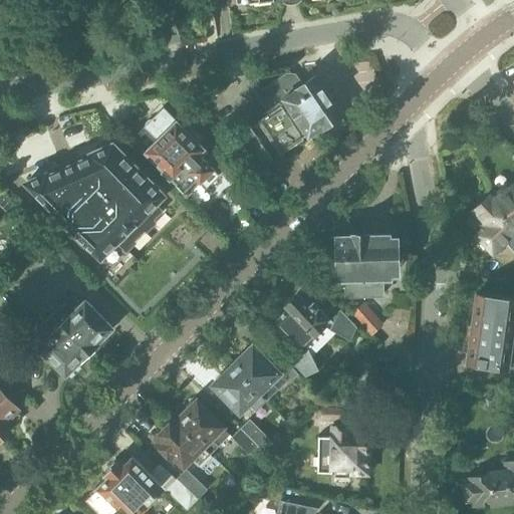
[(343,115),(315,74),(297,86),(287,72),(263,88),(255,94),(269,113),(258,121),(281,155),(308,135),(309,137),(323,127),(325,126),(330,134),(346,122),(341,116),(343,115)]
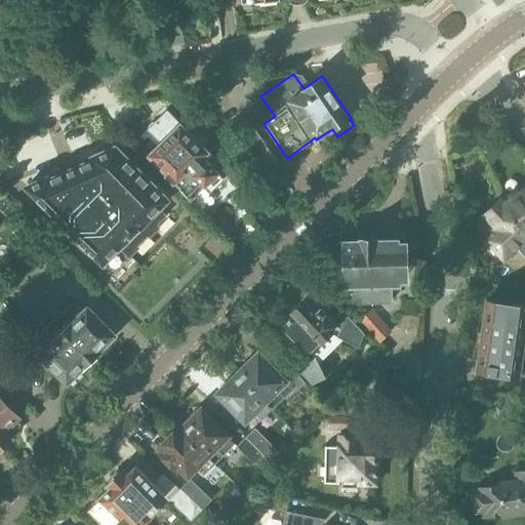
[(261,79),(253,84),(260,96),(269,90),(261,79)]
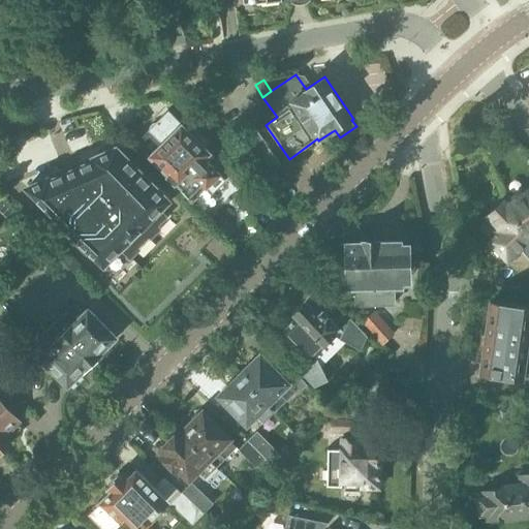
[(212,154),(205,148),(199,142),(188,130),(168,111),(149,131),(161,144),(149,157),(192,201),(208,188),(213,194),(225,182),(220,176),(221,175),(207,160),(212,154)]
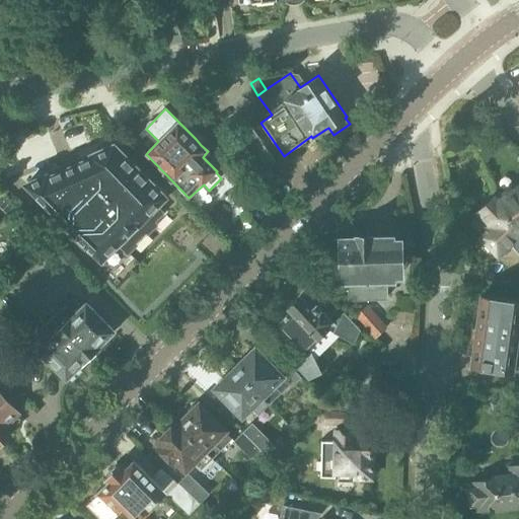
[(190,123),(184,128),(196,139),(201,134),(190,123)]
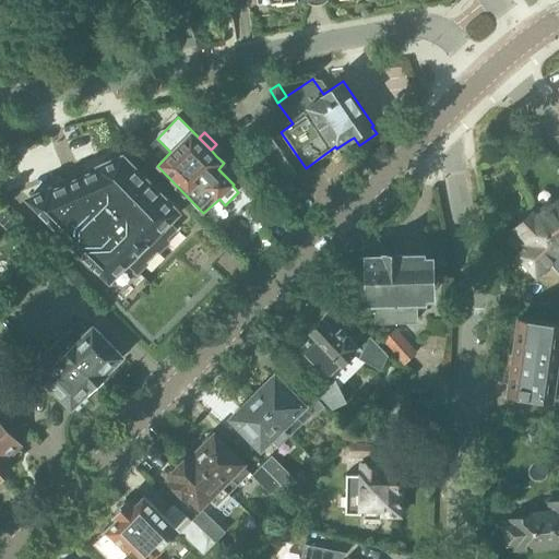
[(297,174),(272,138),(252,152),(277,188),(297,174)]
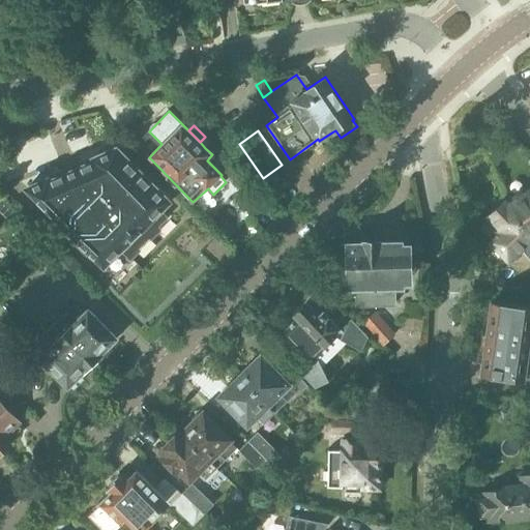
[(115,149),(26,188),(72,235),(70,237),(75,241),(77,239),(104,266),(121,248),(130,258),(172,216),(163,207),(168,202),(115,149)]
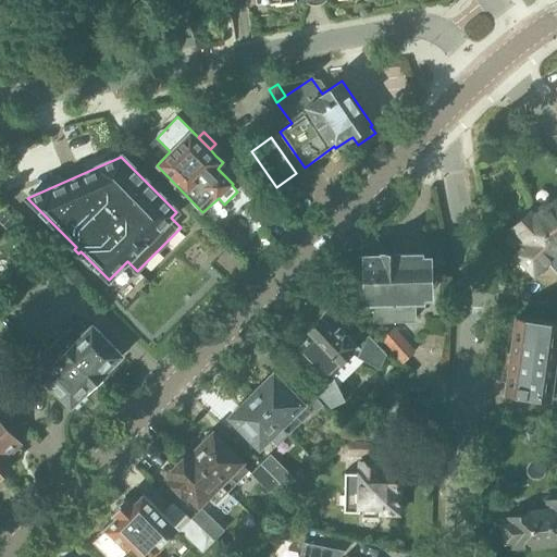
[(535,212),(556,244),(556,197),(549,202),(548,200),(537,206),(540,209),(535,212)]
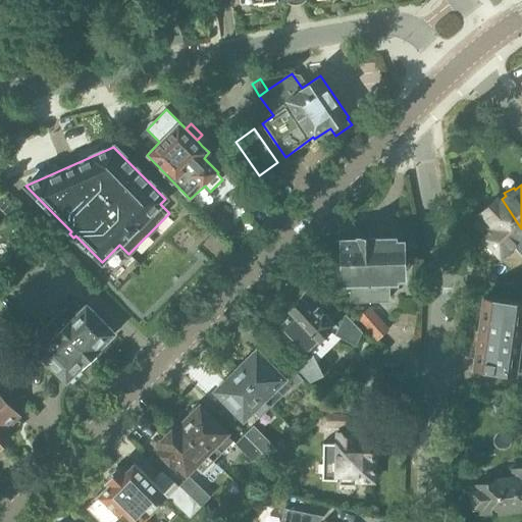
[(503,257),(521,240),(521,228),(502,199),(500,196),(476,216),(478,217),(472,225),(503,257)]
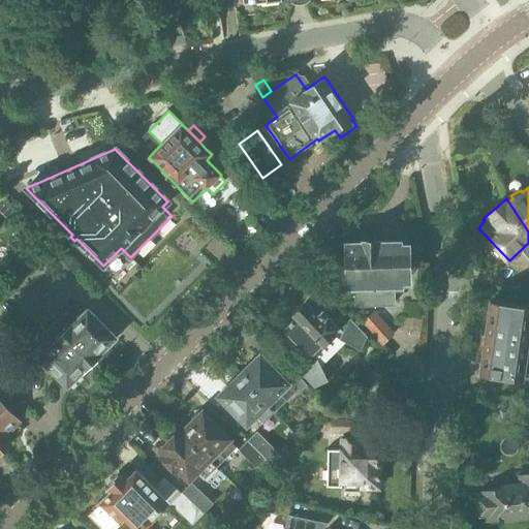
[(408,281),(407,246),(399,246),(399,243),(379,244),(379,242),(363,242),(363,244),(339,245),(340,267),(349,267),(349,286),(356,286),(356,307),(395,304),(394,285),(400,285),(400,281),(408,281)]
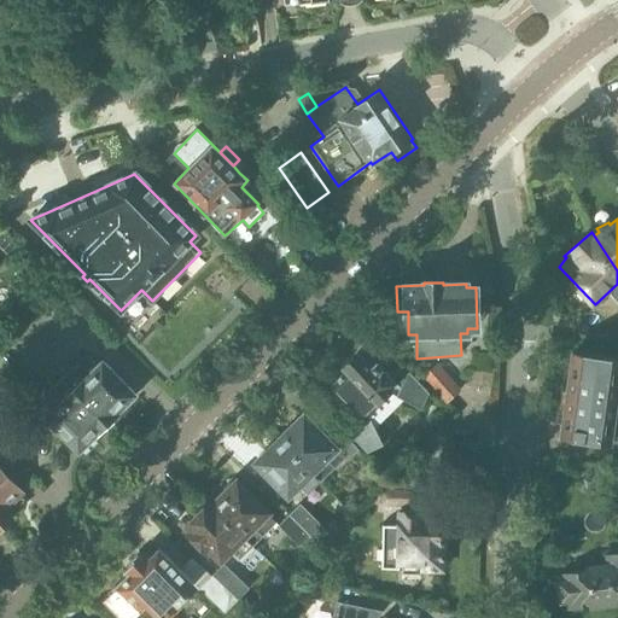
[(371,420),(347,431),(367,453),(383,444),(374,426),(379,424),(391,412),(398,397),(421,408),(430,392),(409,372),(400,391),(391,386),(396,382),(383,367),(378,361),(372,366),(359,353),(343,367),(347,371),(332,385),(334,389),(330,394),(339,403),(347,398),(363,415),(367,412),(371,420)]
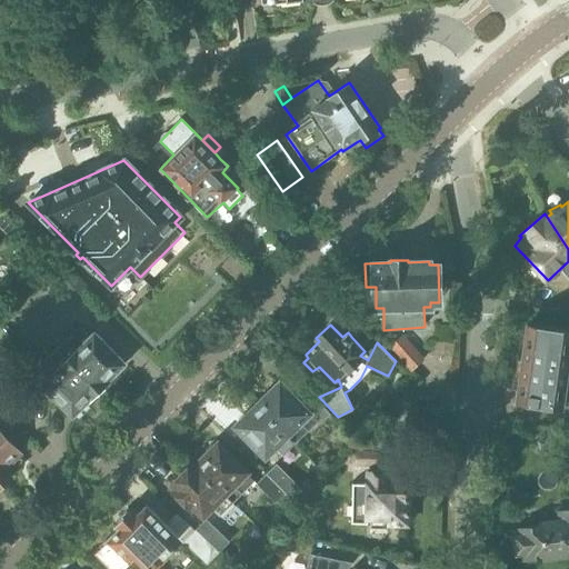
[(517,398),(563,408),(568,368),(568,330),(528,325),(517,398)]
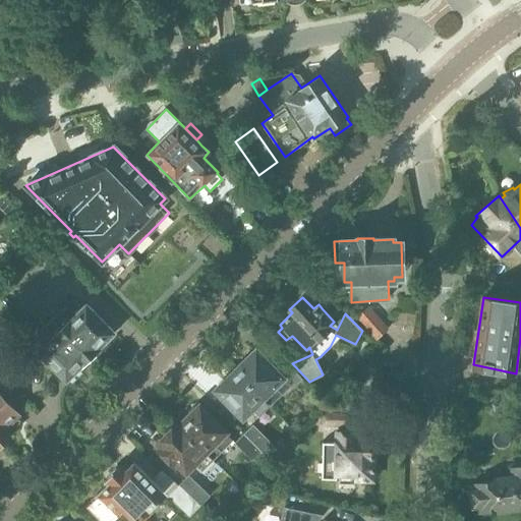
[(73,298),(64,307),(45,327),(54,336),(39,352),(67,381),(115,332),(87,304),(83,307),(73,298)]
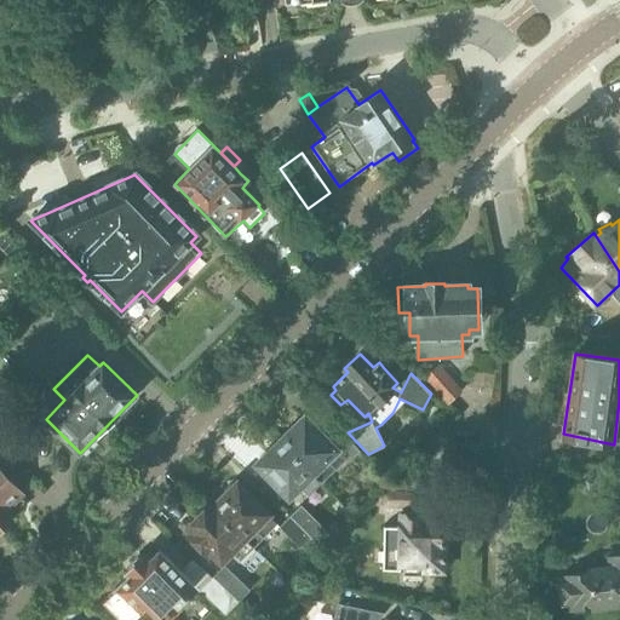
[(425,377),(448,403),(461,392),(438,366),(425,377)]
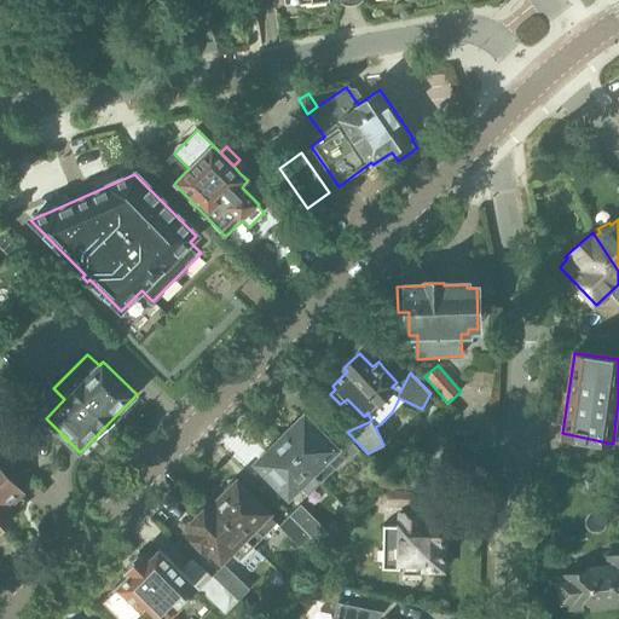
[(279,440),(322,482),(336,469),(329,461),(340,450),(305,415),(279,440)]
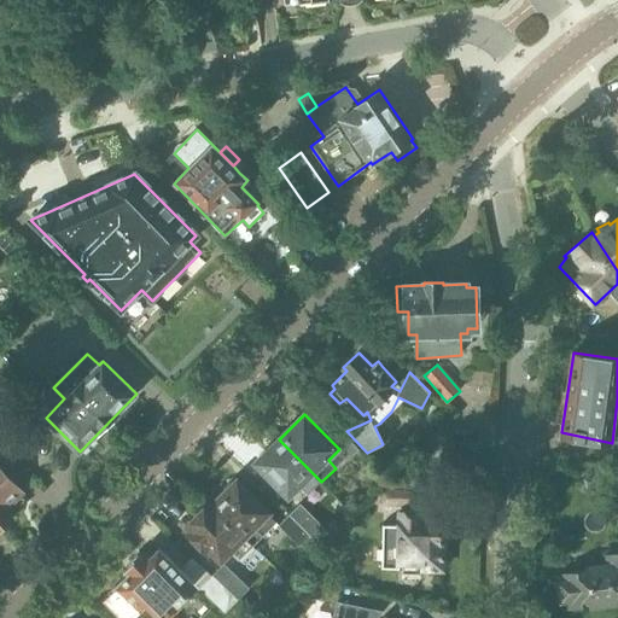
[(455,438),(435,433),(430,474),(448,478),(455,438)]
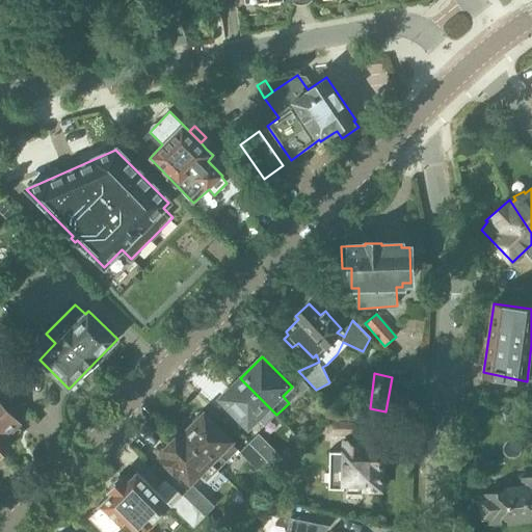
[(276,415),(240,378),(218,399),(248,429),(258,420),(265,426),(276,415)]
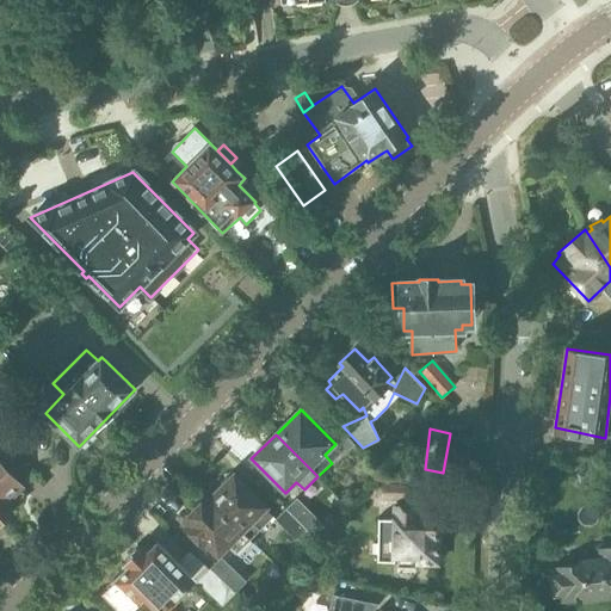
[(353,445),(343,434),(335,440),(347,452),(353,445)]
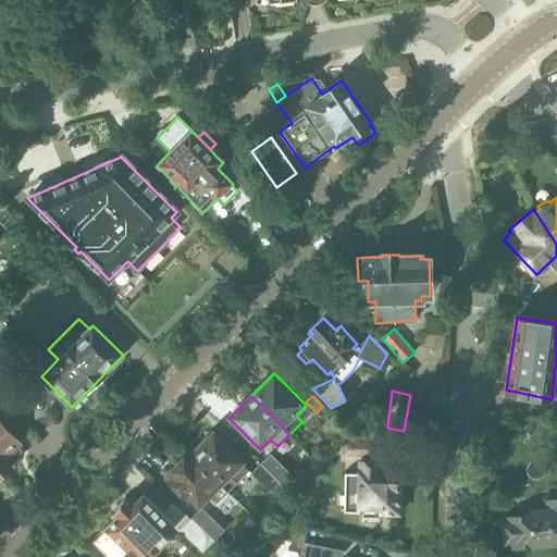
[(4,460),(21,444),(0,423),(0,469),(3,473),(9,468),(7,462),(4,460)]
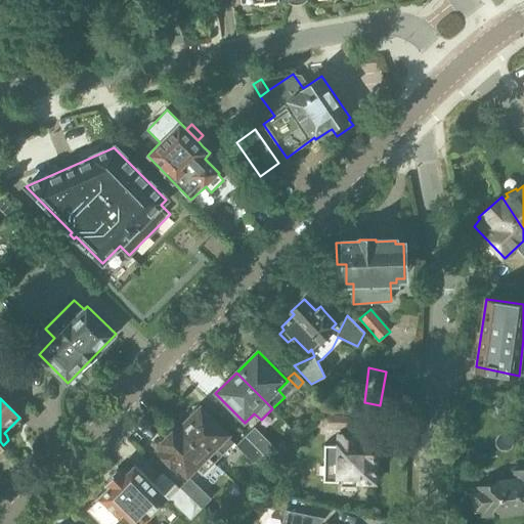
[(180,427),(209,454),(216,462),(236,442),(201,406),(180,427)]
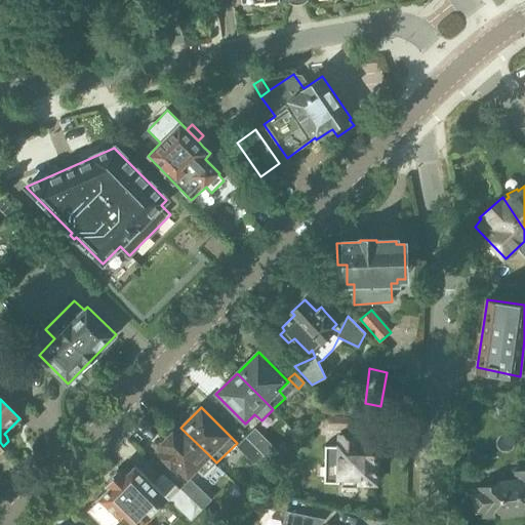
[(323,413),(322,431),(360,433),(361,419),(360,417),(351,416),(351,414),(333,413),(323,413)]
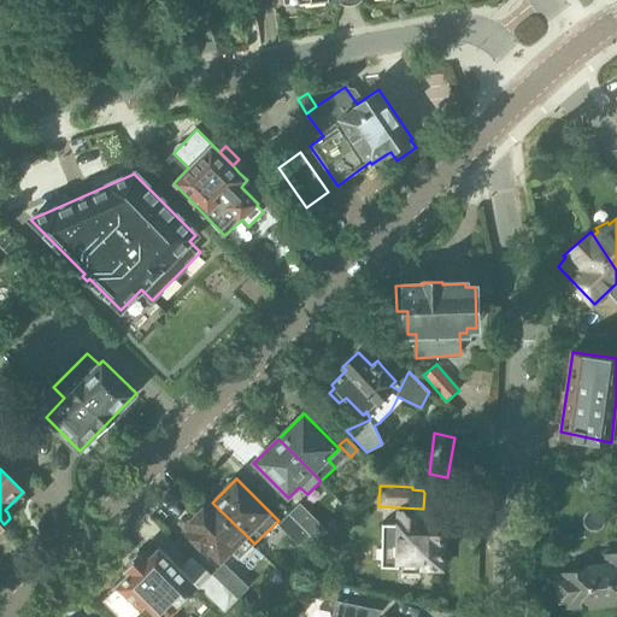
[(246,535),(212,503),(210,500),(186,526),(188,528),(183,533),(206,554),(211,551),(221,560),(230,552),(239,560),(253,545),(246,535)]
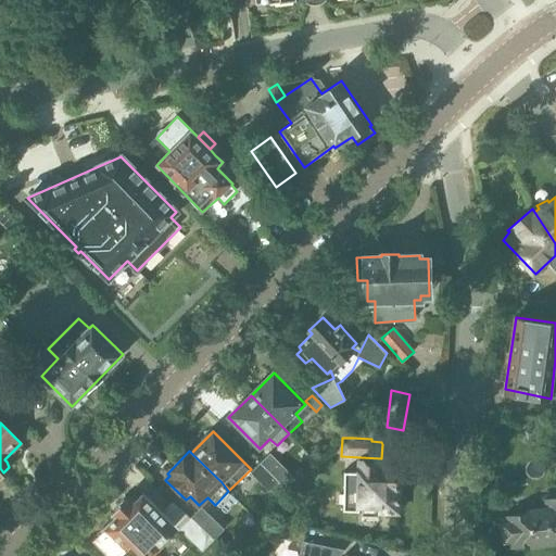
[(270,453),(261,463),(286,488),(295,478),(270,453)]
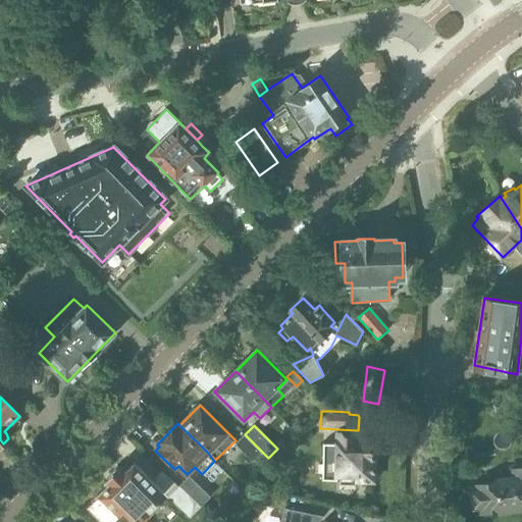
[(324,456),(323,480),(338,480),(338,476),(357,476),(357,481),(375,481),(375,444),(356,444),(356,431),(338,431),(337,457),(324,456)]
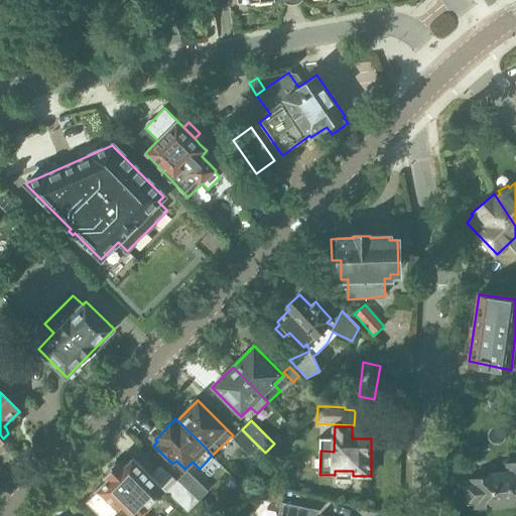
[(265,453),(242,429),(233,438),(256,463),(265,453)]
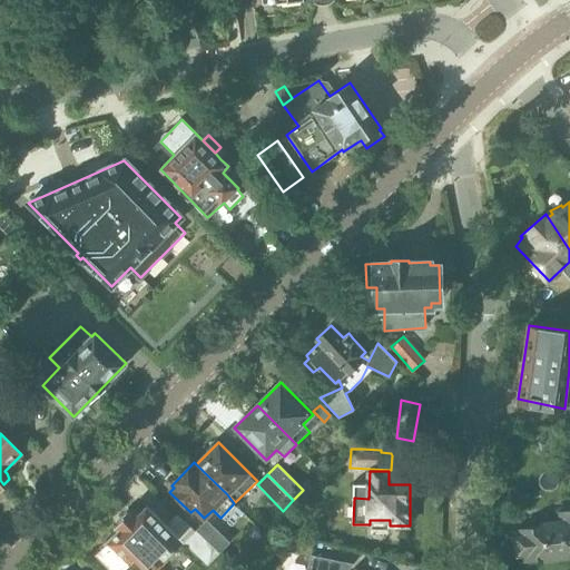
[(119,527),(160,569),(177,553),(170,548),(179,539),(147,507),(135,518),(131,513),(119,527)]
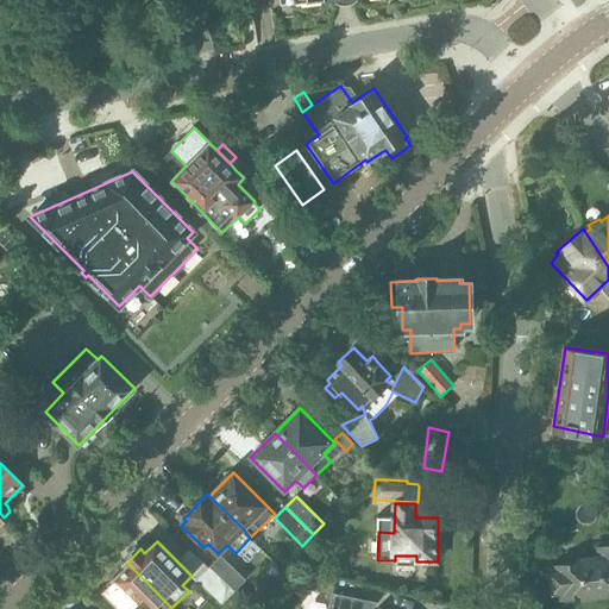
[(602,558),(557,565),(559,577),(552,578),(554,594),(562,592),(563,601),(608,592),(608,544),(600,546),(602,558)]
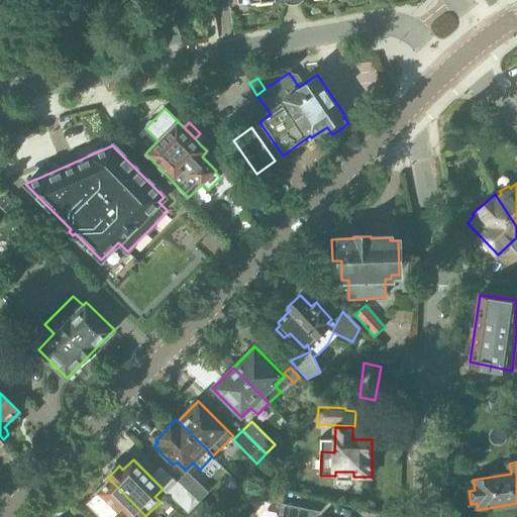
[(188,472),(179,481),(200,502),(209,492),(188,472)]
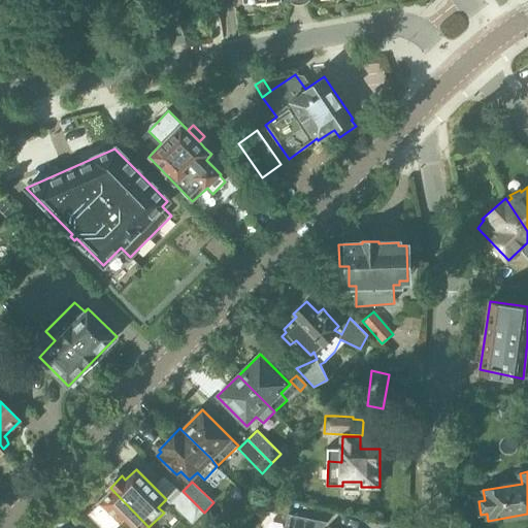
[(146,527),(149,527),(110,488),(96,503),(98,505),(91,514),(106,527),(146,527)]
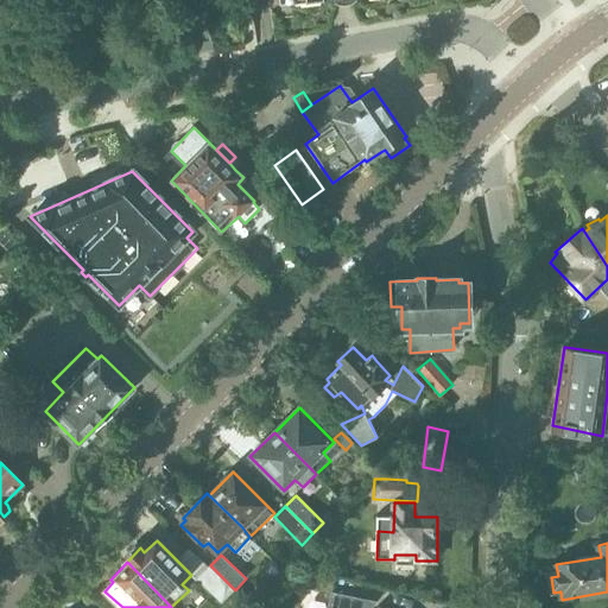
[(210,565),(196,580),(222,603),(235,590),(210,565)]
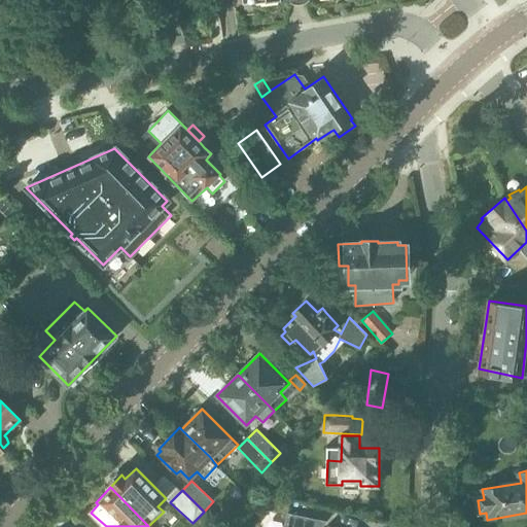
[(310,518),(308,526),(320,526),(322,521),(310,518)]
